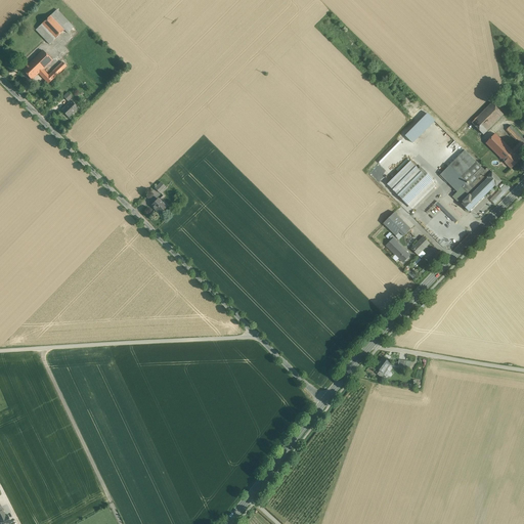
[(74,27),(58,9),(51,15),(64,30),(67,33),(74,27)]
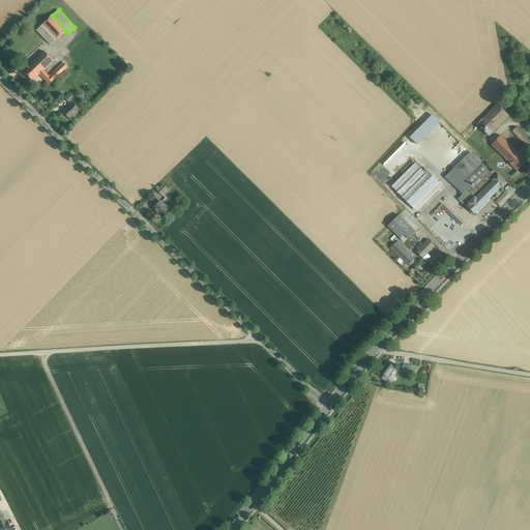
[(65,30),(52,16),(42,24),(55,39),(65,30)]
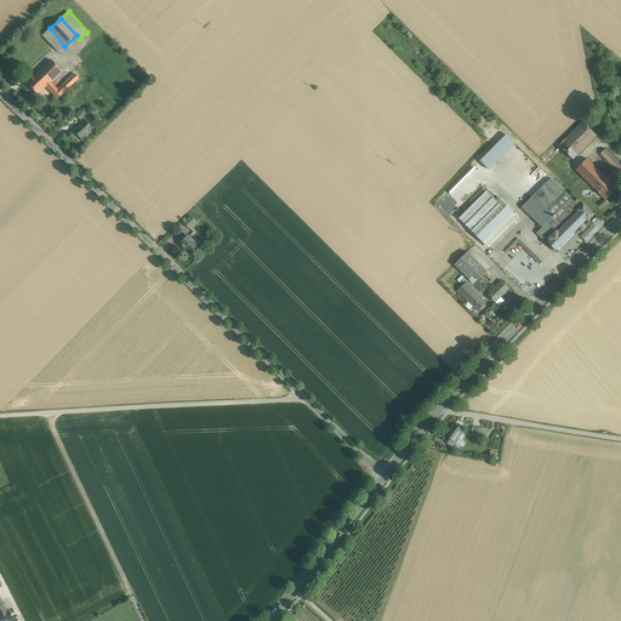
[(64,46),(50,28),(43,34),(57,52),(64,46)]
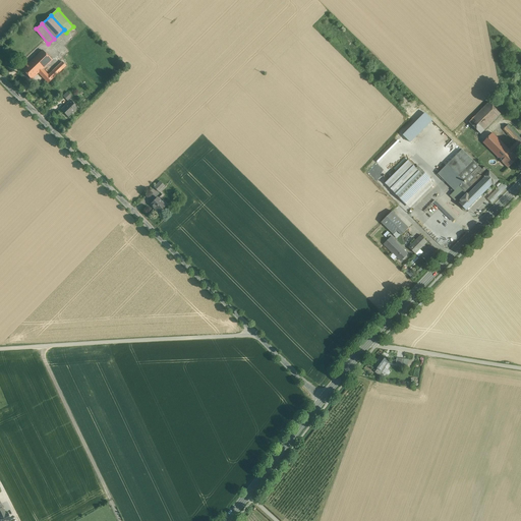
[(43,50),(23,70),(33,79),(39,73),(43,69),(52,60),(43,50)]
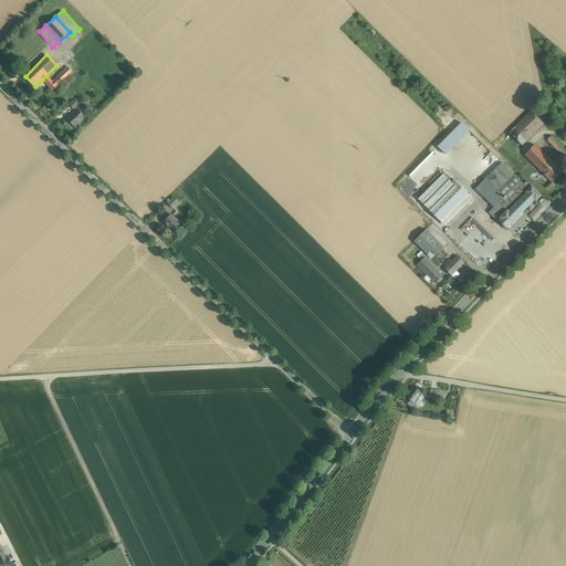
[(66,67),(52,81),(58,86),(72,72),(66,67)]
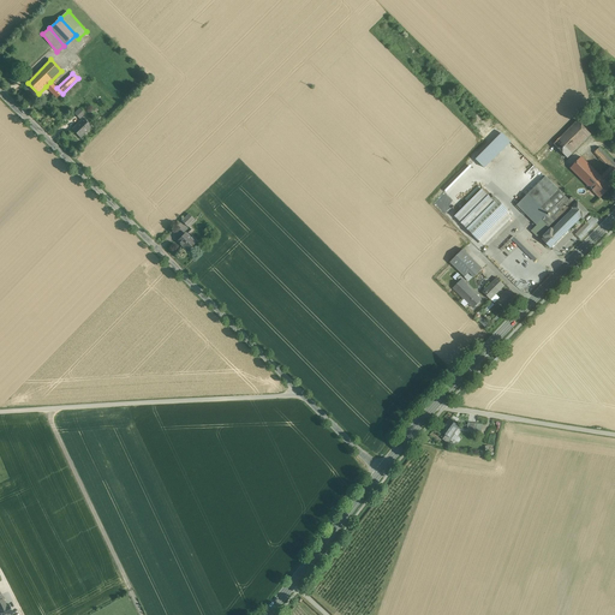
[(57,88),(51,82),(46,87),(57,99),(63,94),(57,88)]
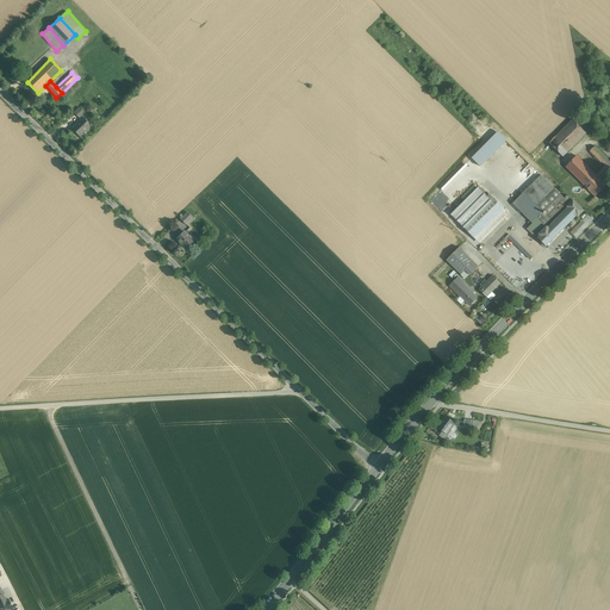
[(79,107),(74,112),(80,118),(85,113),(79,107)]
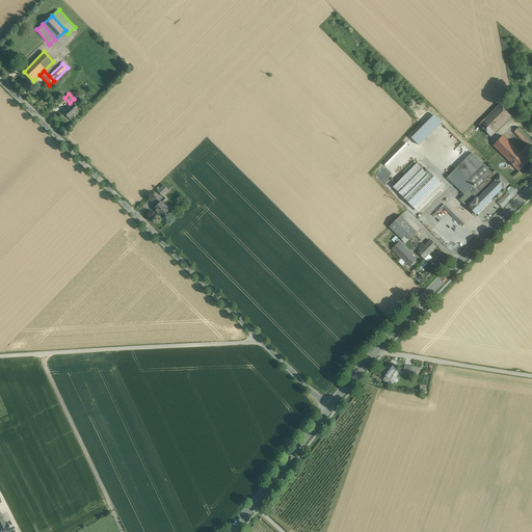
[(72,102),(62,112),(70,120),(79,110),(72,102)]
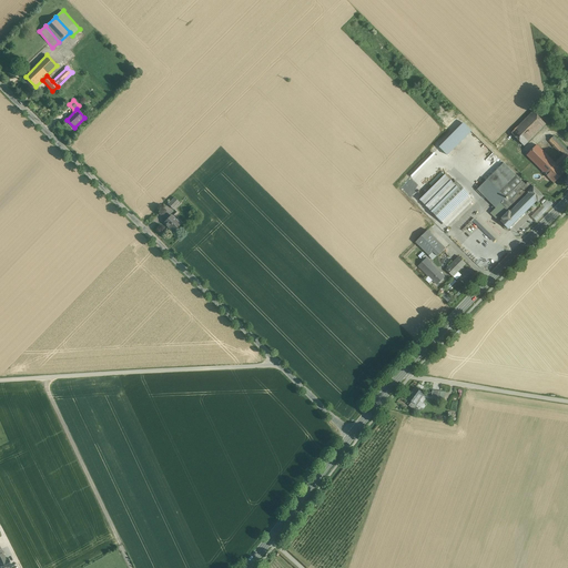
[(534,111),(511,133),(524,146),(546,124),(534,111)]
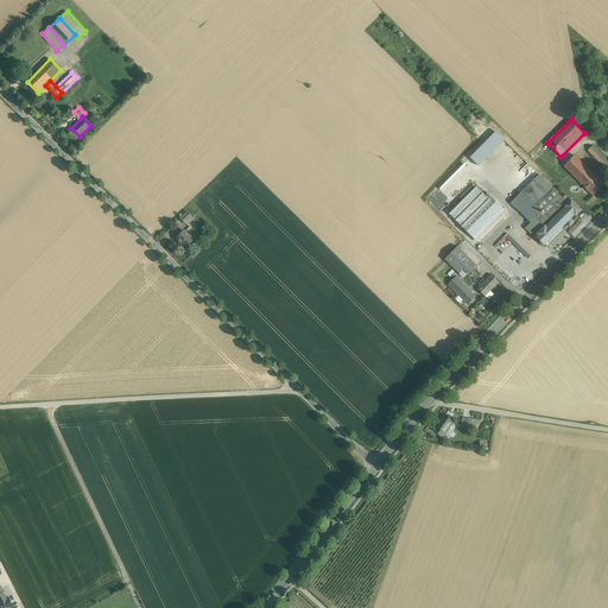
[(499,135),(488,125),(479,135),(489,146),(499,135)]
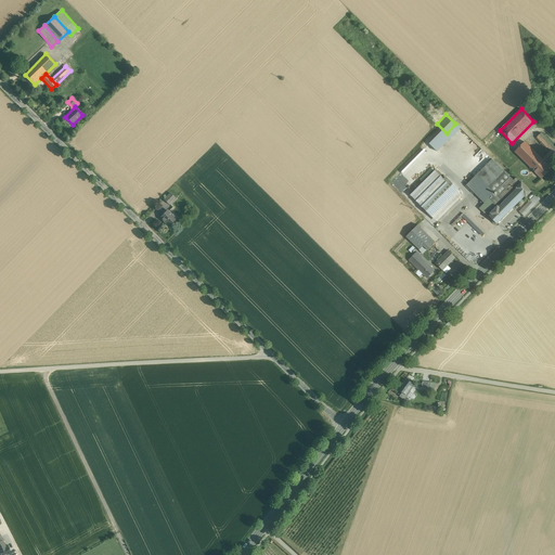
[(554,147),(541,133),(538,137),(551,151),(542,159),(546,163),(554,155),(554,147)]
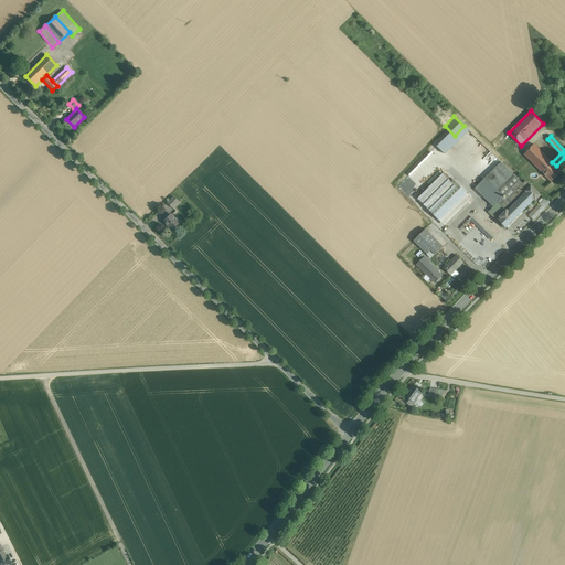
[(475,170),(482,161),(464,145),(458,150),(462,155),(460,157),(475,170)]
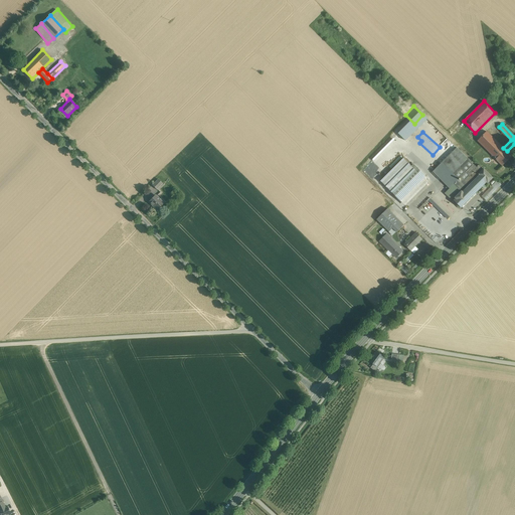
[(503,148),(487,132),(478,141),(502,165),(512,156),(507,151),(503,148)]
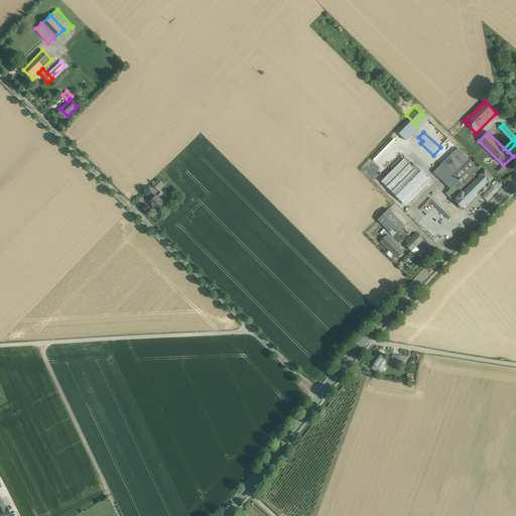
[(478,168),(458,148),(452,154),(468,171),(467,172),(470,175),(464,181),(461,178),(459,179),(455,184),(462,190),(463,191),(456,199),(457,200),(456,202),(462,208),(488,182),(489,183),(494,178),(481,165),(478,168)]
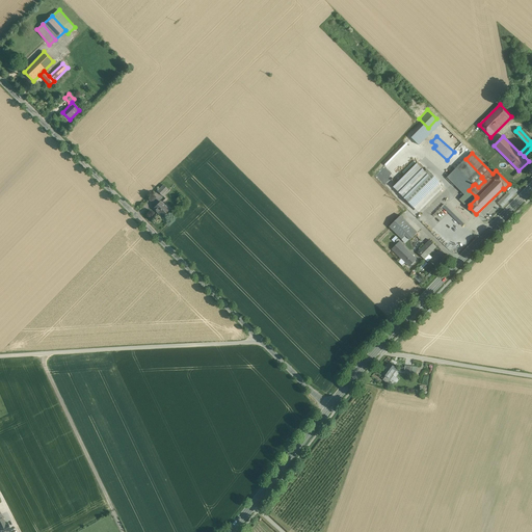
[(405,156),(394,167),(400,174),(411,162),(405,156)]
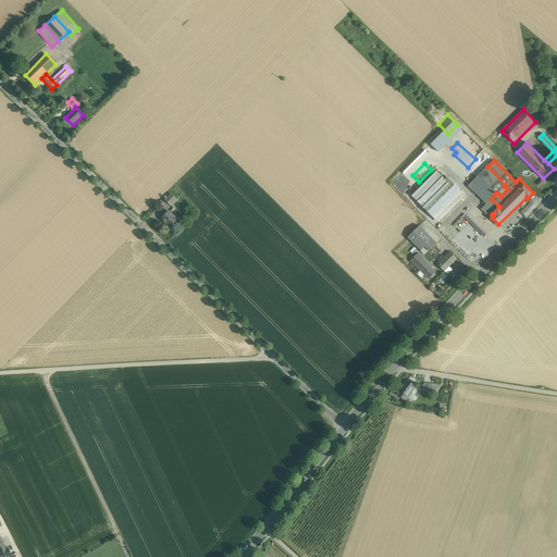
[(505,185),(487,166),(478,176),(495,194),(497,193),(500,196),(507,189),(504,186),(505,185)]
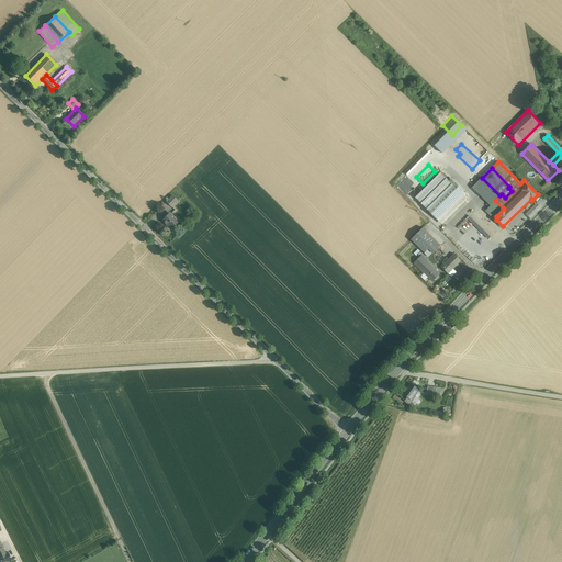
[(440,172),(416,198),(425,206),(450,182),(440,172)]
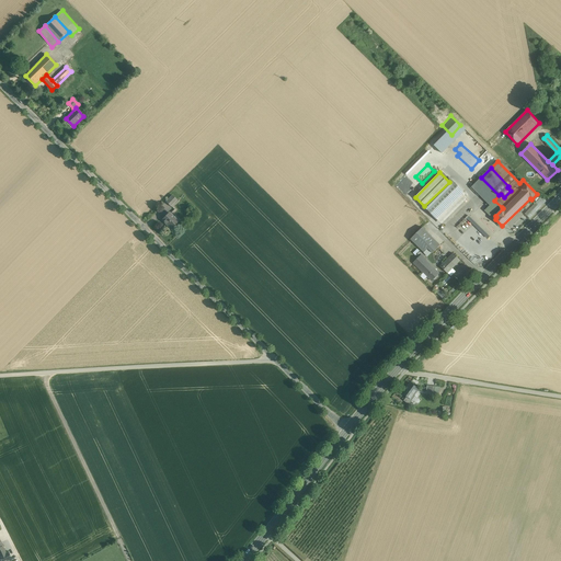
[(499,195),(481,178),(471,187),(490,205),(494,201),(499,195)]
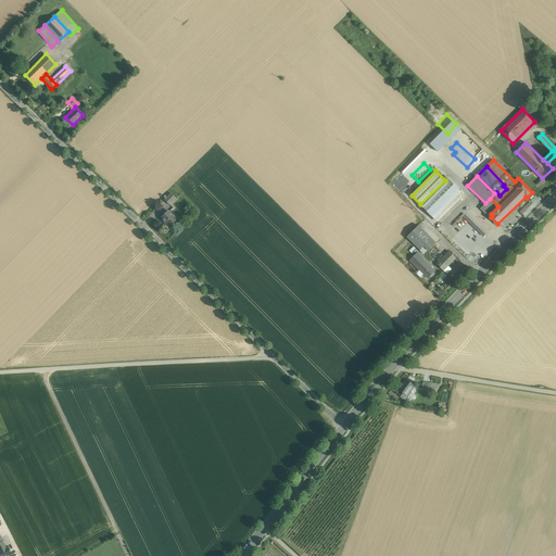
[(462,192),(447,178),(445,180),(420,204),(420,205),(434,219),(459,193),(462,192)]
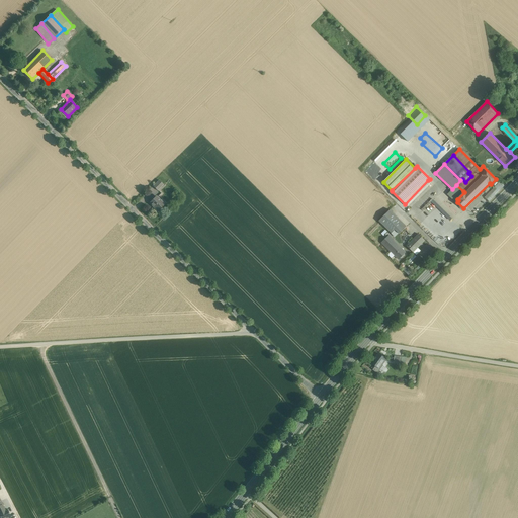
[(159,180),(153,186),(158,190),(164,184),(159,180)]
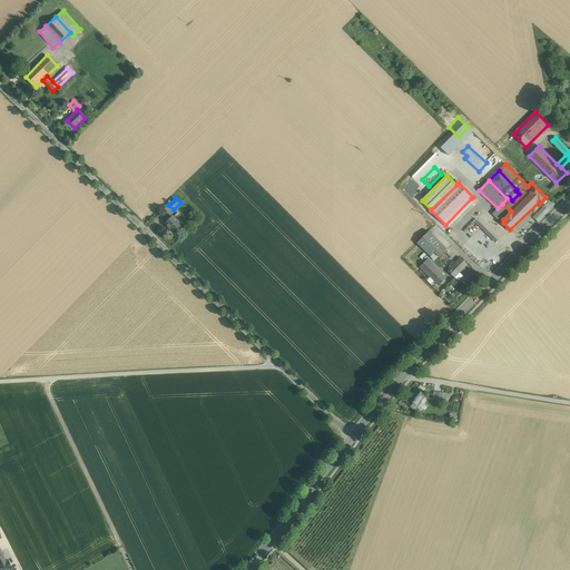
[(471,198),(445,225),(449,228),(474,203),(471,198)]
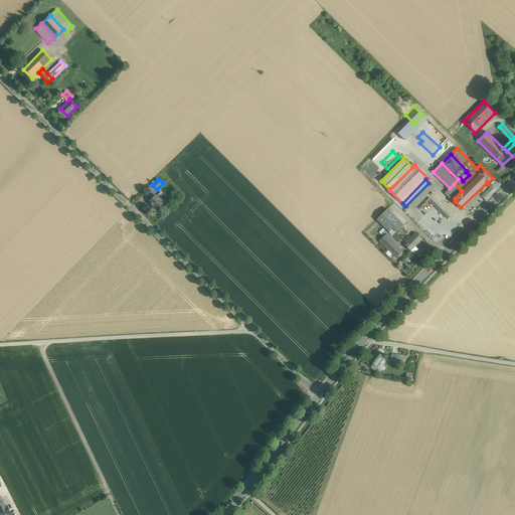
[(496,180),(481,196),(486,200),(501,184),(496,180)]
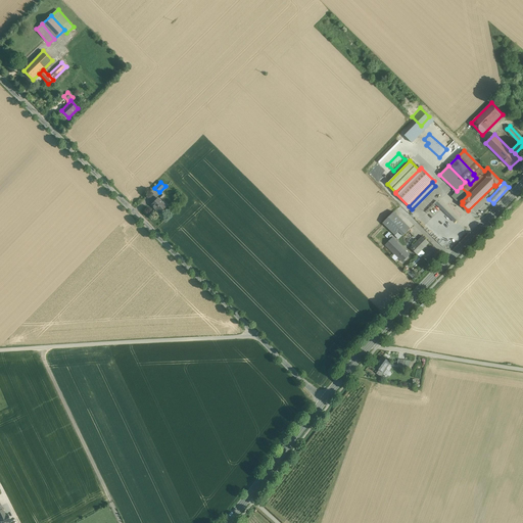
[(460,203),(468,194),(462,188),(453,196),(460,203)]
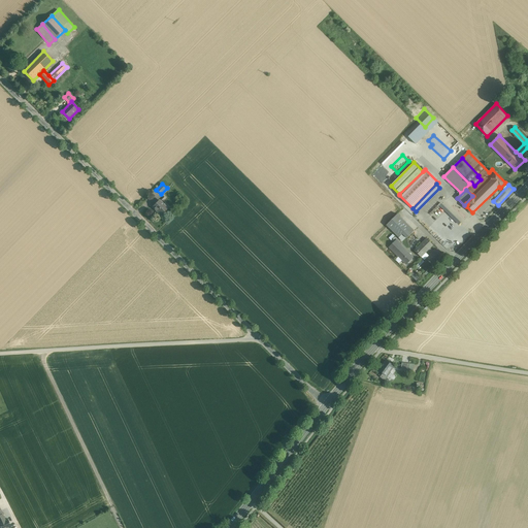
[(159,200),(153,206),(161,216),(167,208),(159,200)]
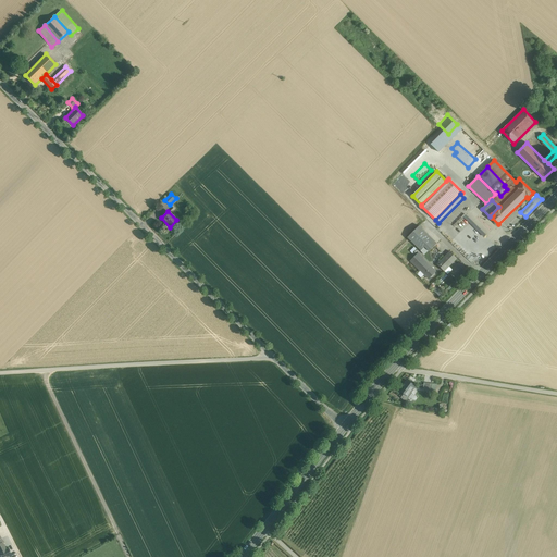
[(466,218),(462,215),(453,225),(455,227),(466,218)]
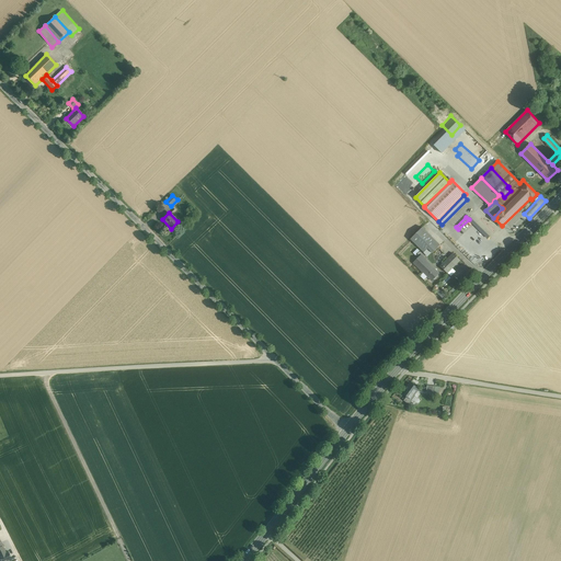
[(488,236),(471,218),(469,221),(485,238),(488,236)]
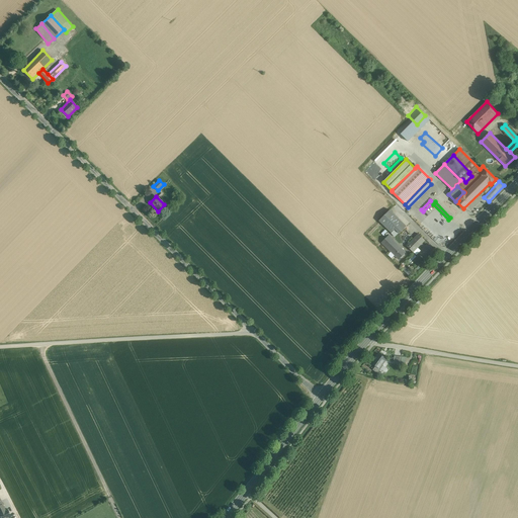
[(390,210),(379,221),(383,225),(395,214),(390,210)]
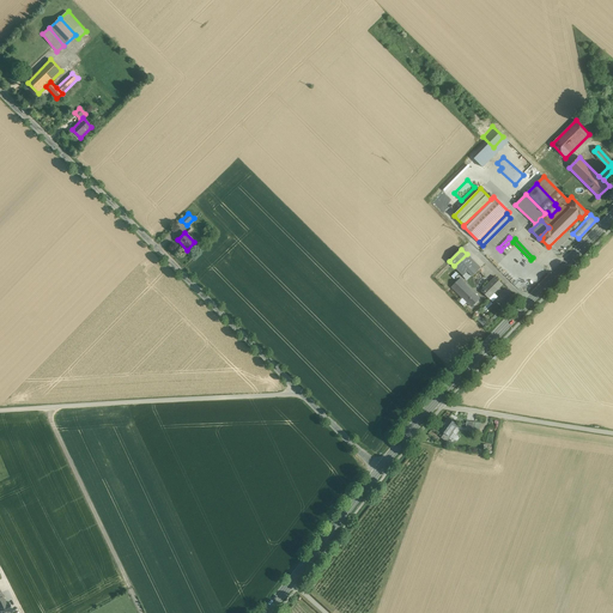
[(481,268),(467,254),(454,266),(463,275),(468,272),(473,277),(481,268)]
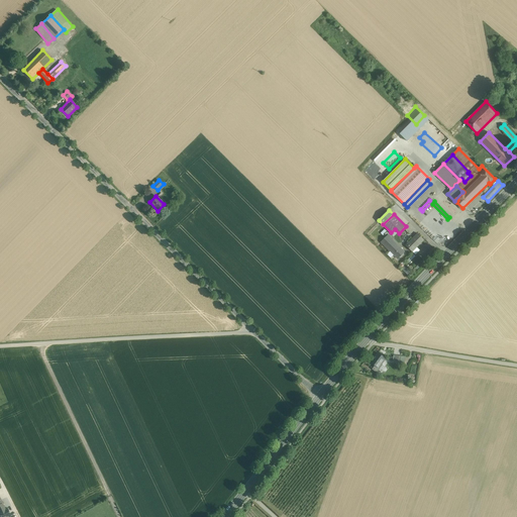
[(418,233),(406,245),(412,252),(424,240),(418,233)]
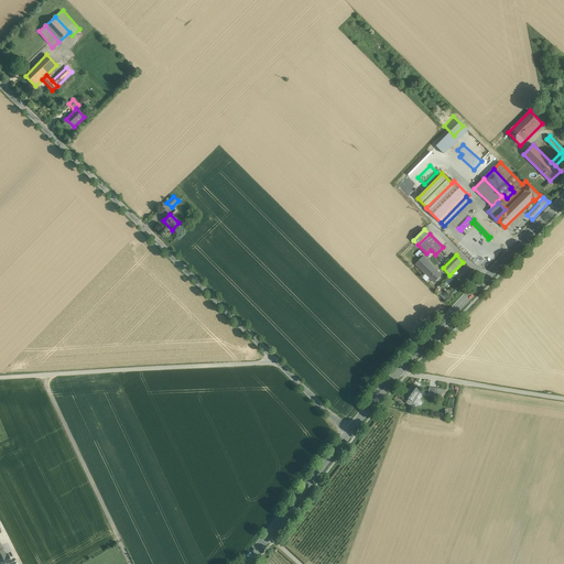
[(442,274),(426,260),(427,259),(424,256),(416,264),(425,273),(424,274),(430,280),(431,279),(434,282),(442,274)]
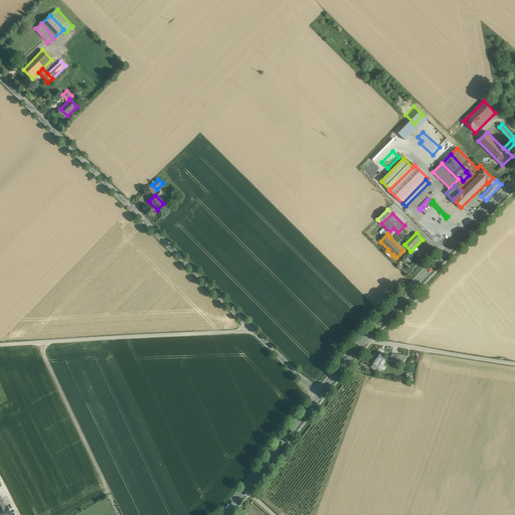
[(376,352),(370,361),(369,363),(371,365),(372,363),(377,366),(379,362),(383,357),(376,352)]
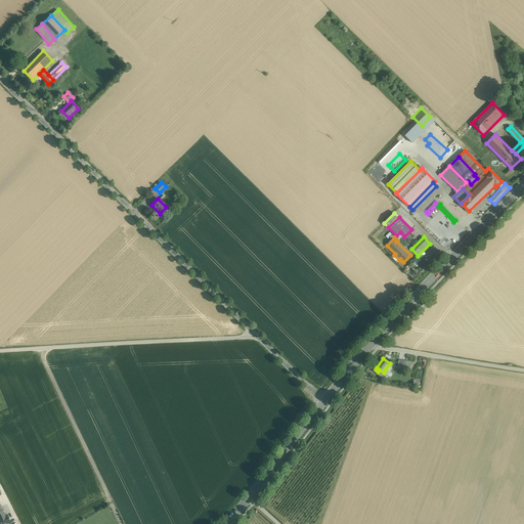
[(7,523),(10,522),(11,523),(9,519),(7,515),(5,516),(3,512),(0,513),(0,522),(0,523),(1,523),(7,523)]
